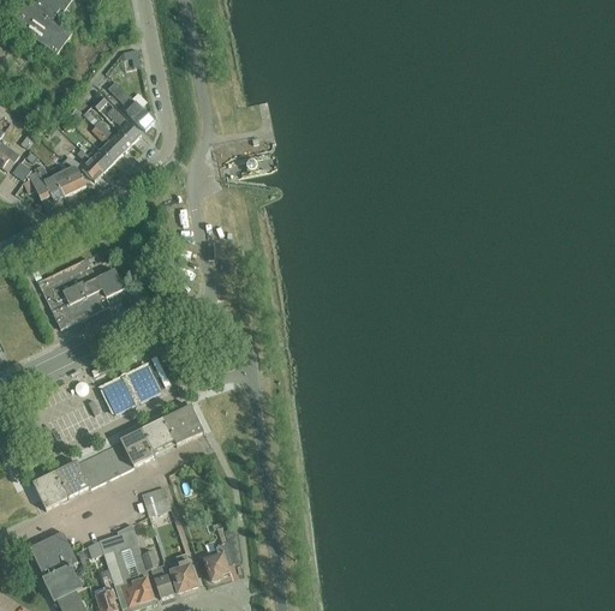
[(37,0),(34,5),(25,0),(11,22),(58,54),(72,33),(53,19),(64,5),(63,0),(37,0)]
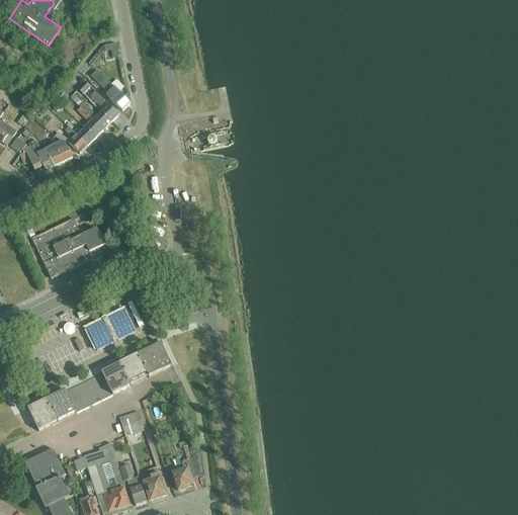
[(115,38),(105,40),(109,55),(118,53),(115,38)]
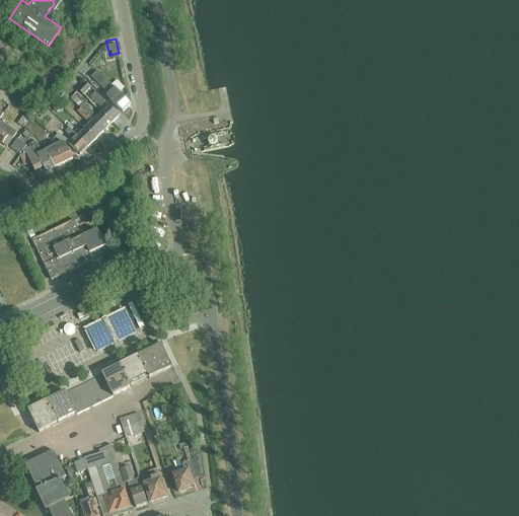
[(106,94),(123,111),(131,101),(97,69),(89,77),(94,81),(96,79),(106,90),(108,88),(110,90),(106,94)]
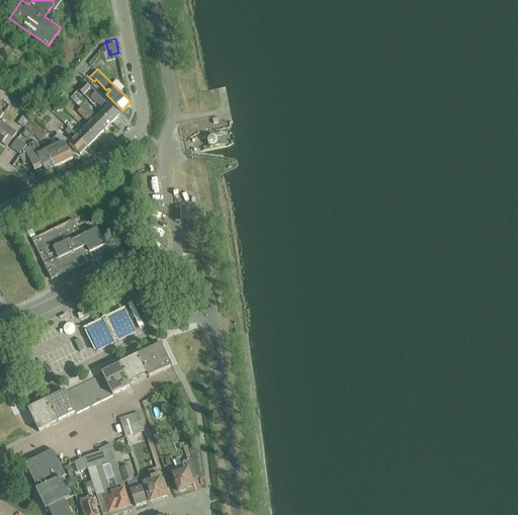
[(118,75),(114,79),(122,87),(126,83),(118,75)]
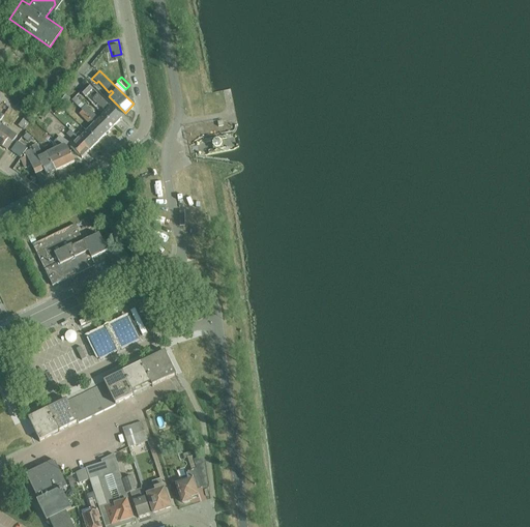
[(80,90),(85,94),(92,87),(88,82),(80,90)]
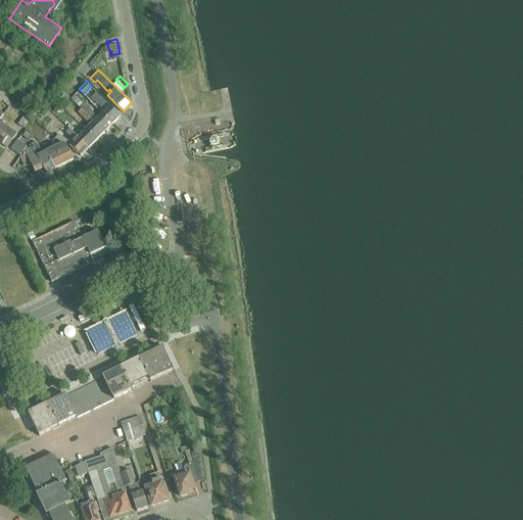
[(29,100),(39,108),(50,94),(46,90),(38,100),(33,96),(29,100)]
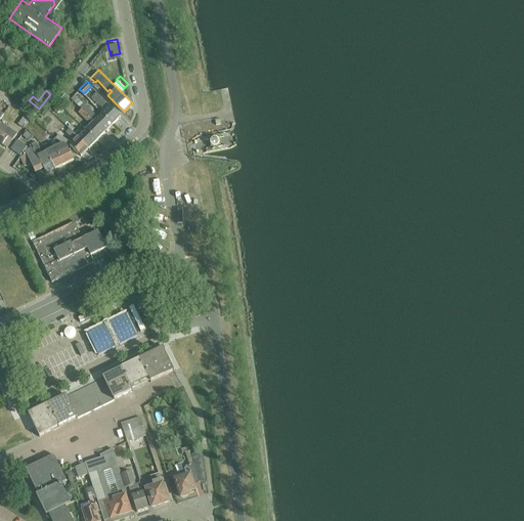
[(104,109),(101,112),(113,123),(121,115),(97,91),(92,96),(104,109)]
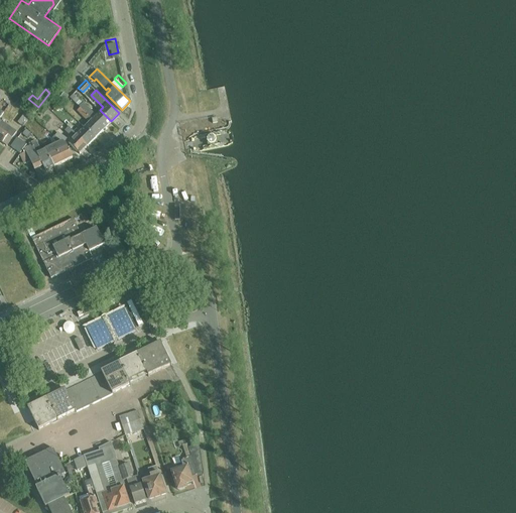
[(57,99),(61,102),(68,94),(63,91),(57,99)]
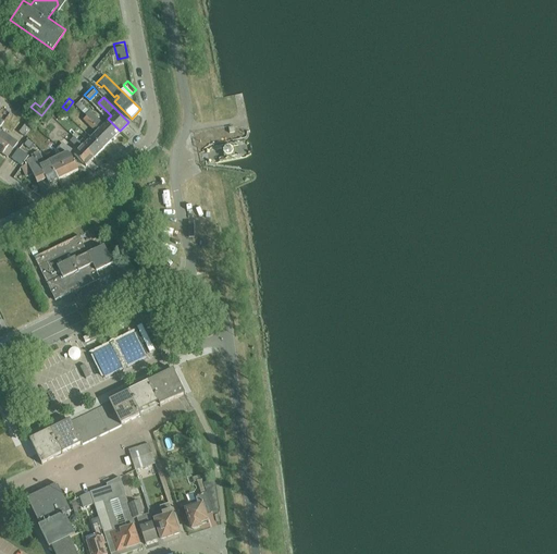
[(75,103),(83,110),(86,107),(79,99),(75,103)]
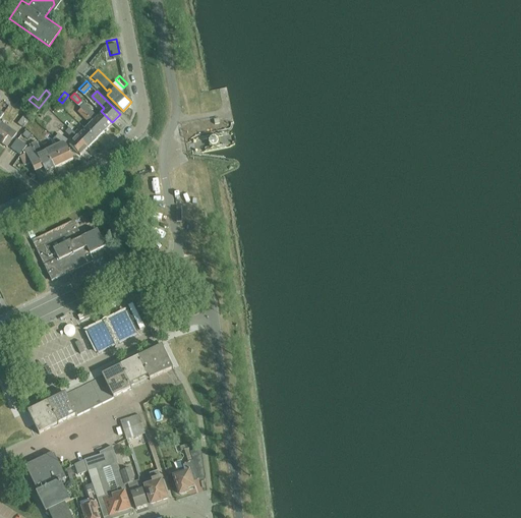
[(80,106),(81,107),(104,129),(112,122),(101,111),(97,115),(83,102),(80,106)]
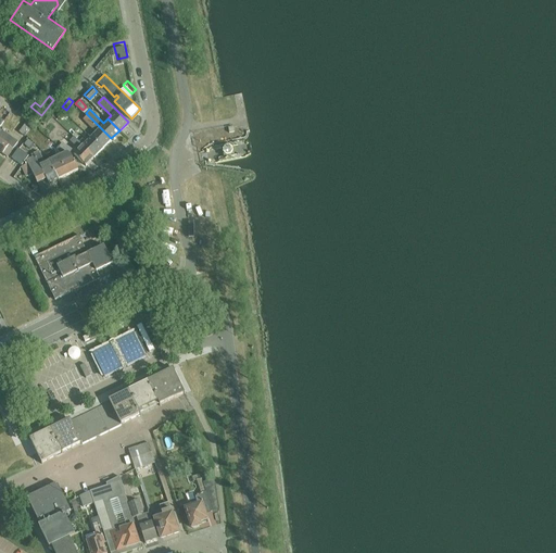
[(96,130),(91,136),(102,147),(111,138),(87,114),(83,117),(96,130)]
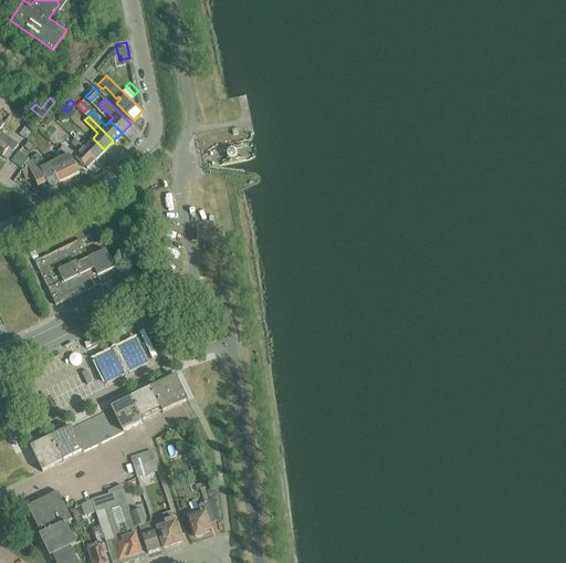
[(20,133),(25,136),(33,125),(28,122),(20,133)]
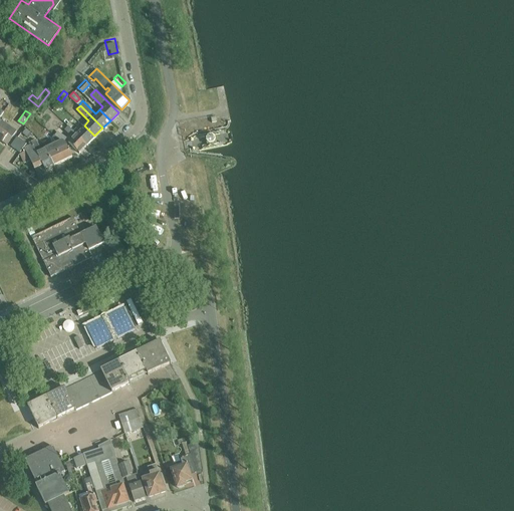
[(0,117),(0,139),(7,144),(17,130),(0,117)]
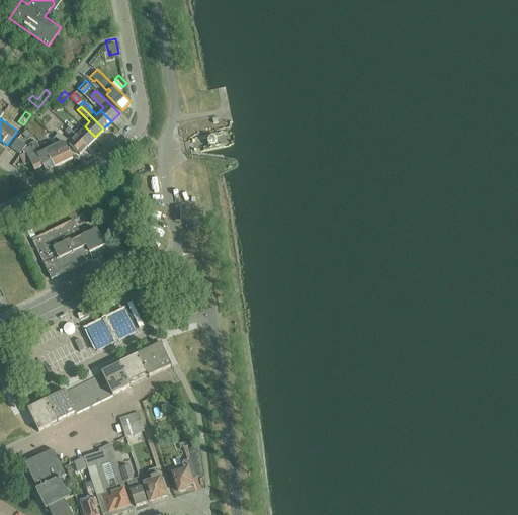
[(30,125),(21,131),(26,140),(35,135),(30,125)]
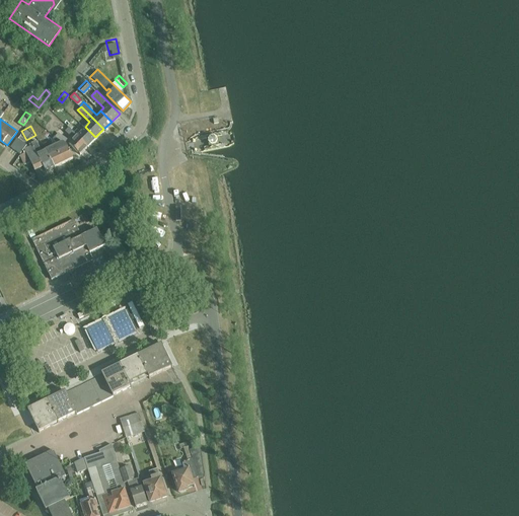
[(88,145),(74,131),(69,126),(65,130),(74,138),(69,142),(80,153),(88,145)]
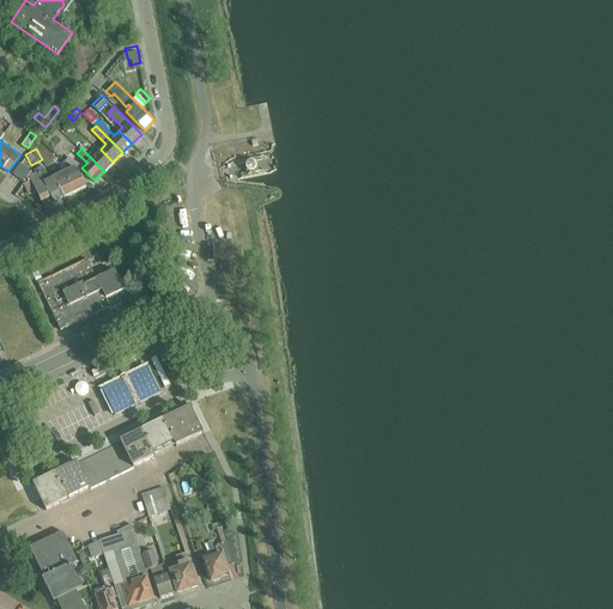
[(91,151),(87,154),(104,171),(113,162),(101,150),(96,154),(91,151)]
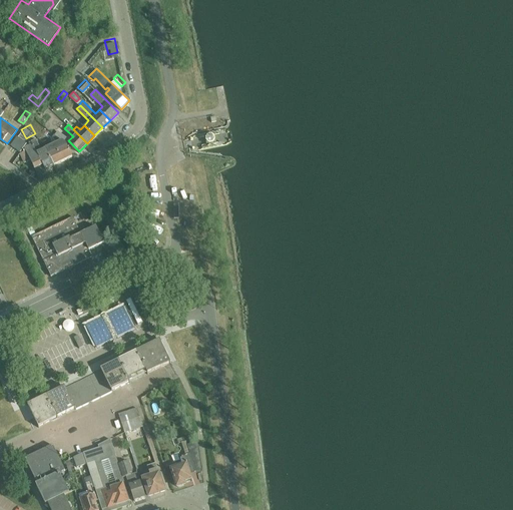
[(54,133),(66,141),(67,140),(65,139),(67,135),(57,128),(54,133)]
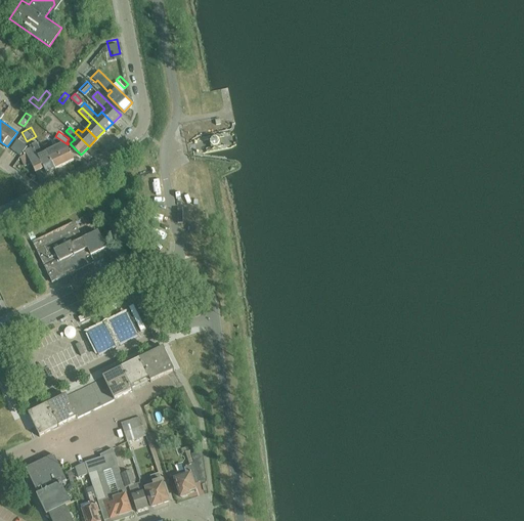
[(56,145),(64,162),(74,158),(68,144),(55,136),(53,138),(58,144),(56,145)]
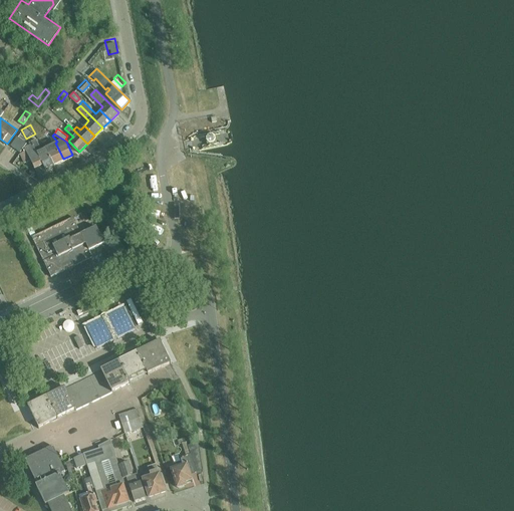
[(17,136),(12,142),(11,144),(20,151),(26,142),(17,136)]
